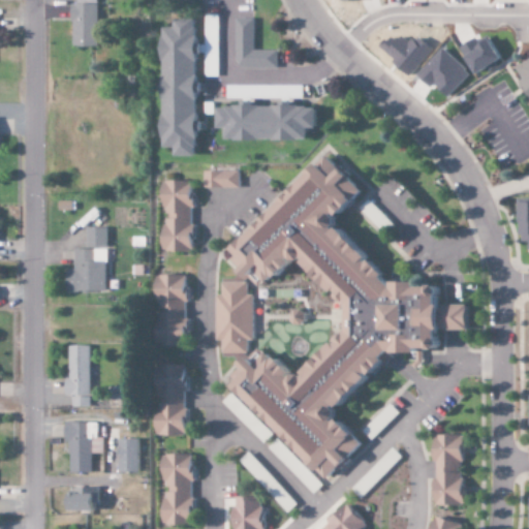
[(99,45),(98,0),(79,0),(80,3),(73,4),(74,47),(99,45)]
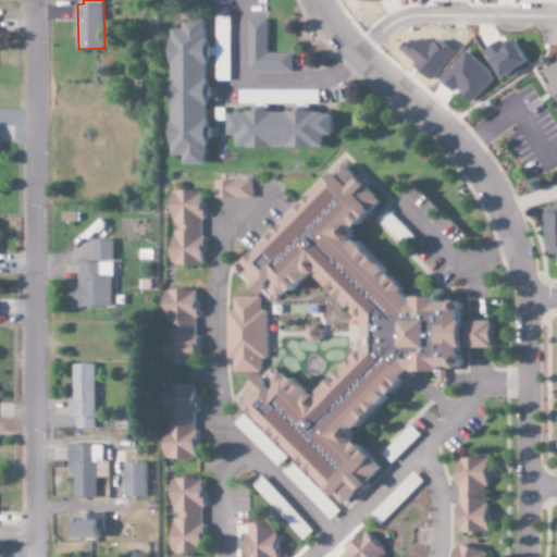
[(211,164),(211,139),(218,139),(218,127),(211,127),(211,102),(215,102),(215,76),(213,76),(213,58),(218,58),(218,81),(232,81),(232,15),(214,15),(214,20),(189,20),(189,28),(176,28),(176,156),(188,156),(188,164),(211,164)]
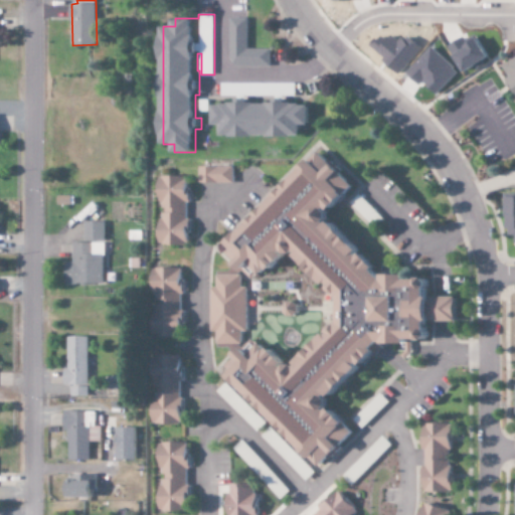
[(271,48),(249,48),(248,17),(231,18),(232,66),(272,65),(271,48)]
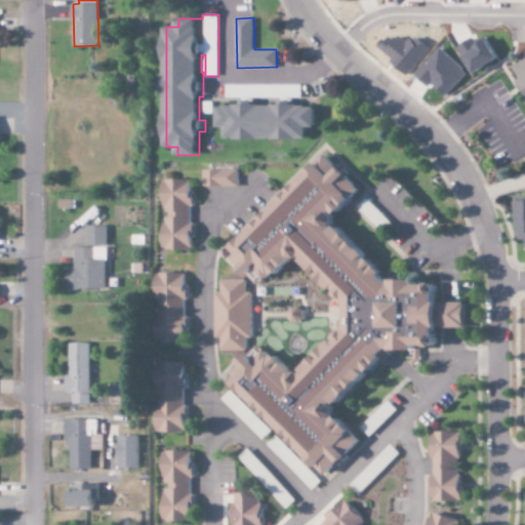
[(524,58),(514,65),(524,86),(524,58)]
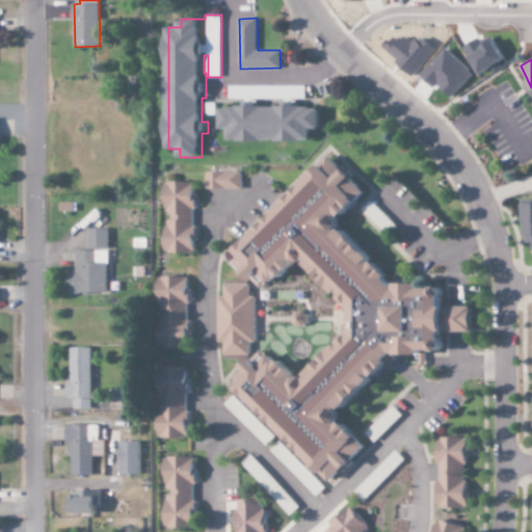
[(313,140),(314,128),(322,128),(322,107),(222,106),(221,128),(232,128),(231,140),(313,140)]
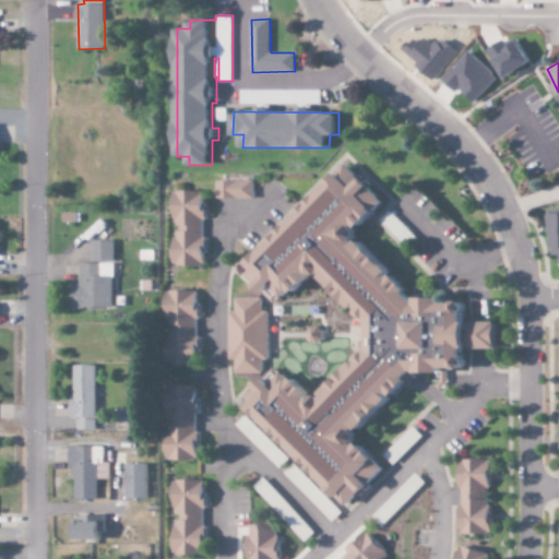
[(358,235),(390,201),(349,163),(252,268),(249,295),(236,294),(228,359),(238,360),(236,376),(253,378),(276,354),(257,285),(269,297),(347,274),(370,349),(322,401),(281,363),(245,401),(355,504),(390,467),(361,441),(363,436),(423,371),(441,373),(449,367),(470,369),(473,347),(497,351),(498,337),(450,293),(427,299),(358,235)]
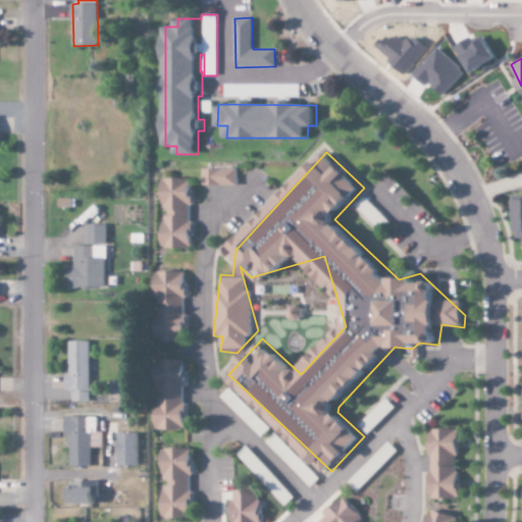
[(204,186),(239,186),(239,168),(204,168),(204,186)]
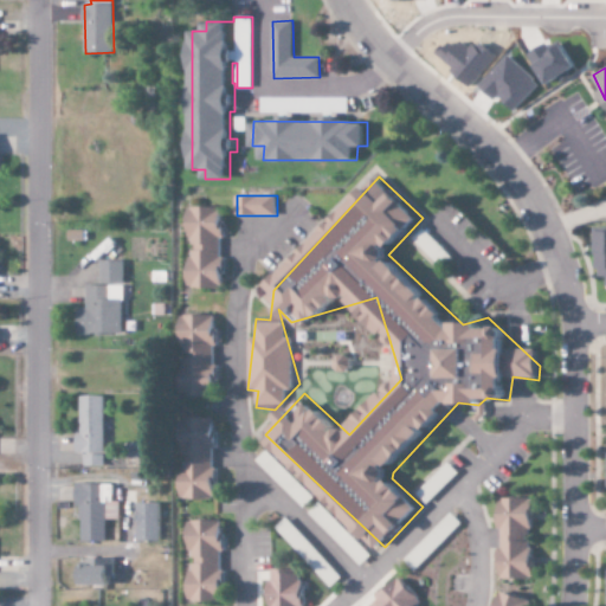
[(224,207),(191,208),(193,288),(225,288),(224,207)]
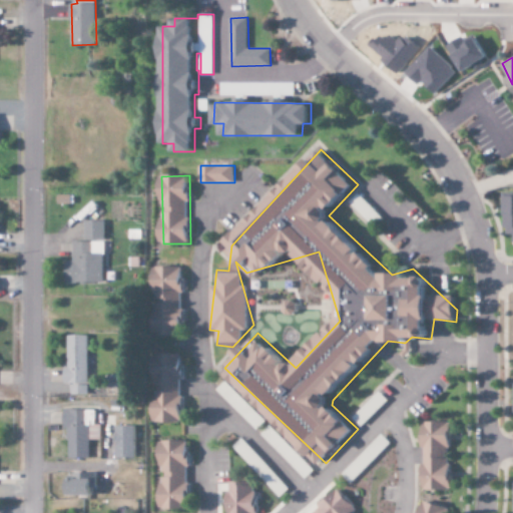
[(512,194),(505,194),(504,234),(512,234),(512,194)]
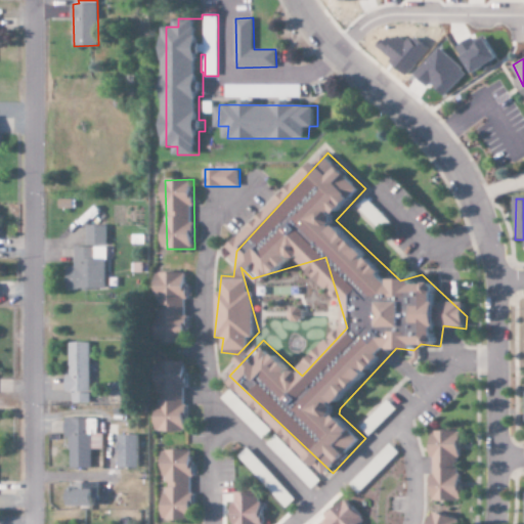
[(87,246),(108,246),(108,226),(87,225),(87,246)]
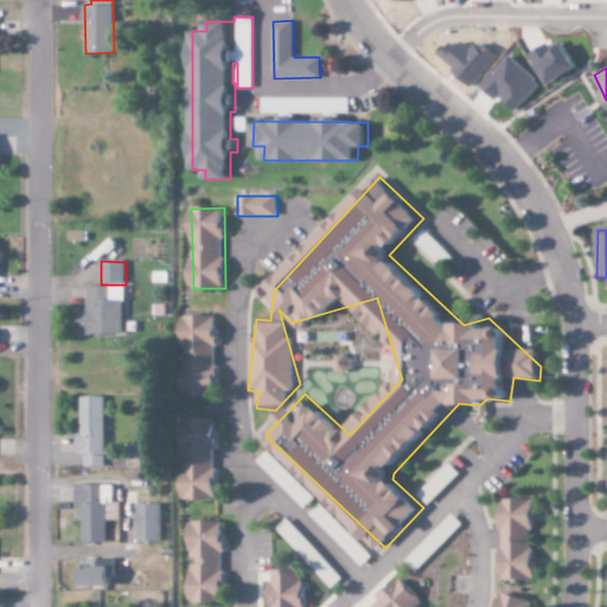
[(80,336),(125,334),(123,286),(88,286),(88,310),(78,310),(80,336)]
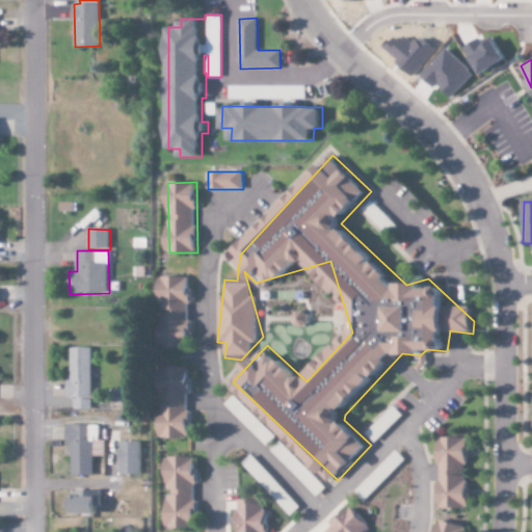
[(162,348),(189,348),(191,276),(164,276),(162,348)]
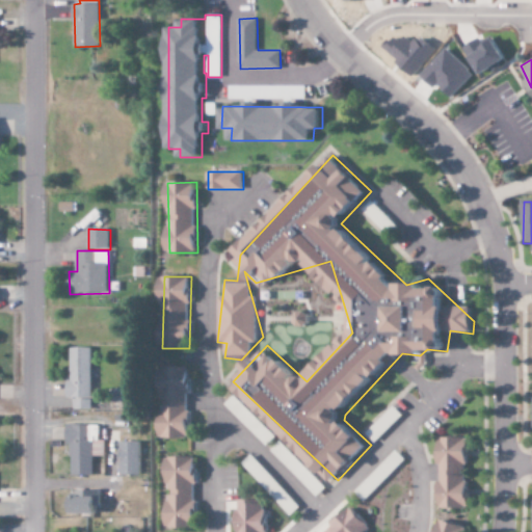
[(71,347),(70,398),(75,398),(75,409),(92,409),(94,347),(71,347)]
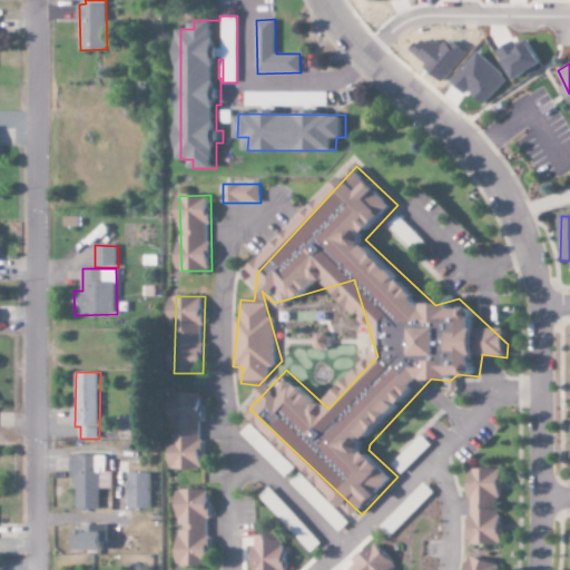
[(175,469),(204,469),(205,441),(204,441),(204,393),(175,393),(175,469)]
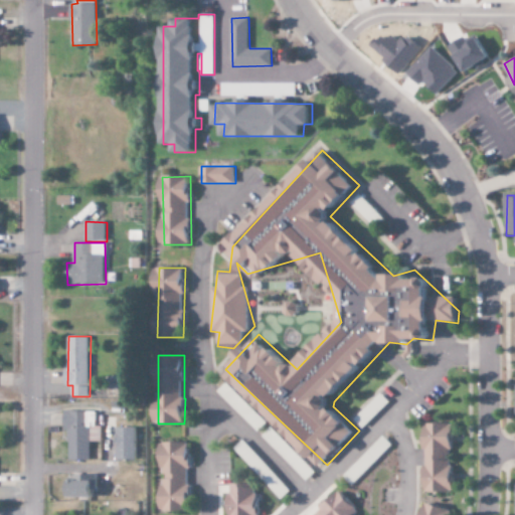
[(92,460),(92,442),(101,442),(101,426),(96,426),(97,411),(68,411),(67,460),(92,460)]
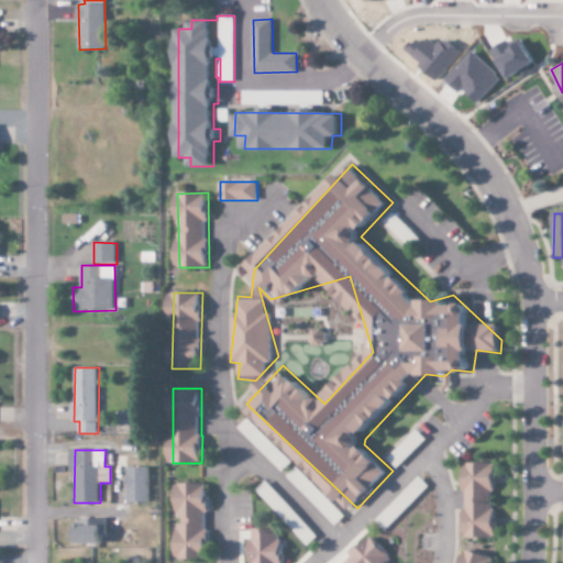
[(466,463),(466,538),(496,538),(496,463),(466,463)]
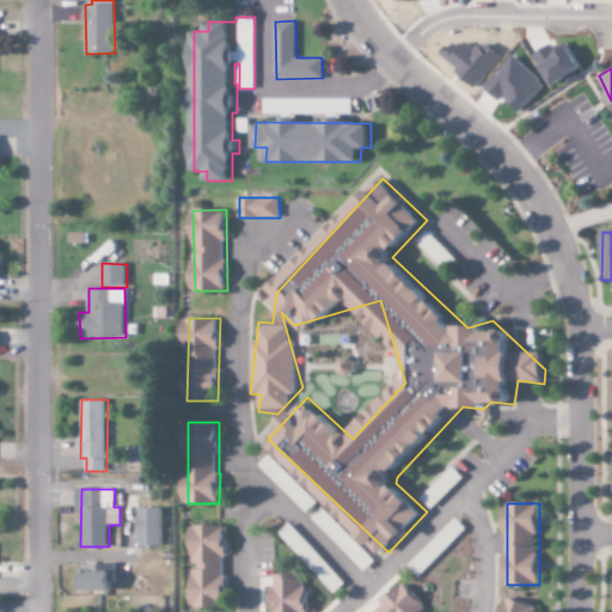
[(164,508),(141,508),(140,546),(163,548),(164,508)]
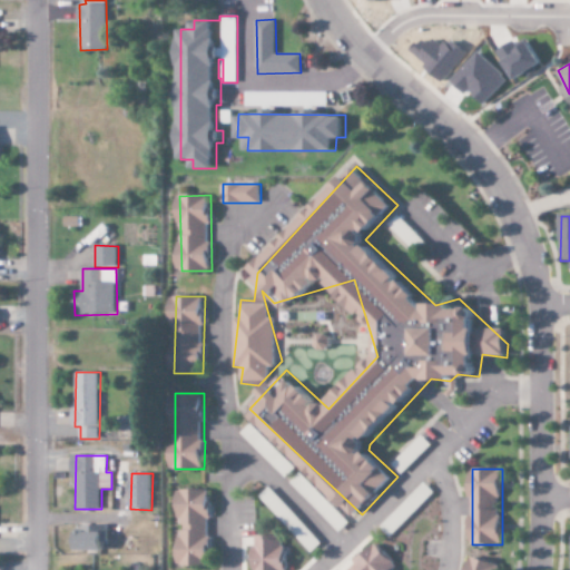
[(210,490),(180,490),(182,566),(213,566),(212,537),(210,490)]
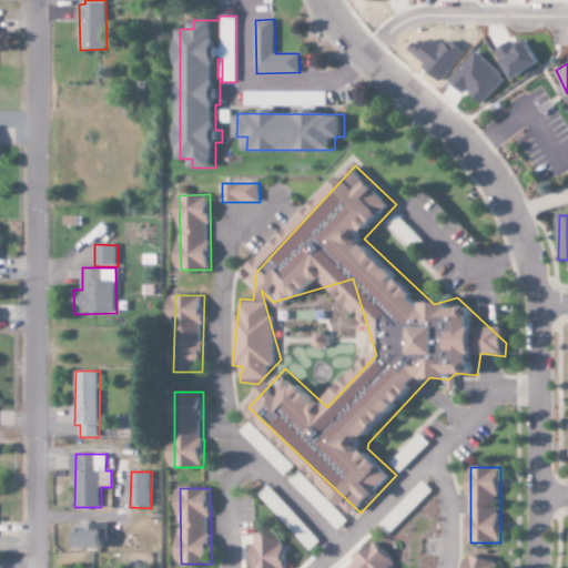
[(78,525),(77,548),(108,549),(108,525),(78,525)]
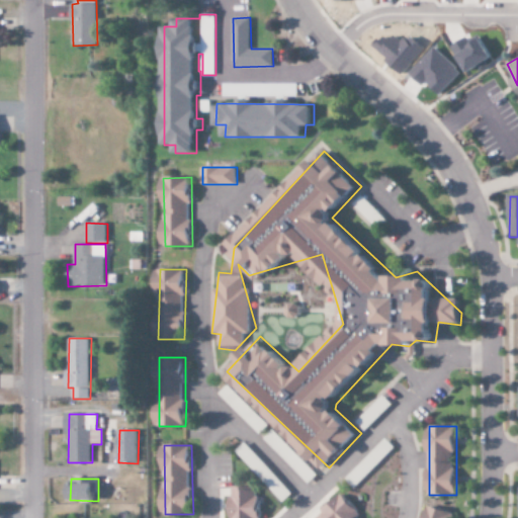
[(231,488),(231,517),(260,517),(260,487),(231,488)]
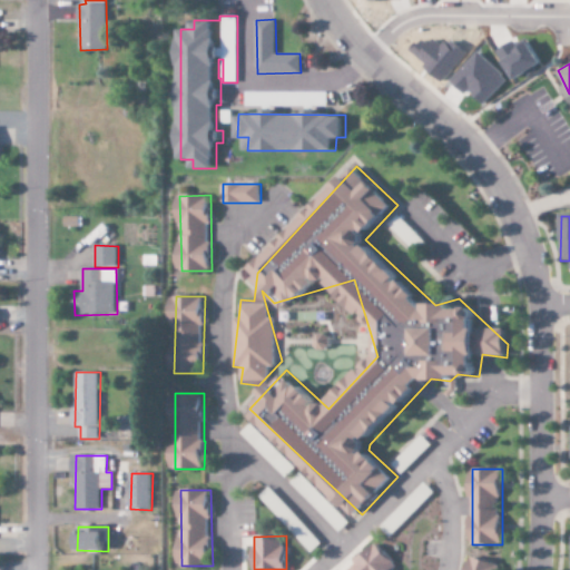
[(346,569),(396,569),(397,569),(379,544),(346,569)]
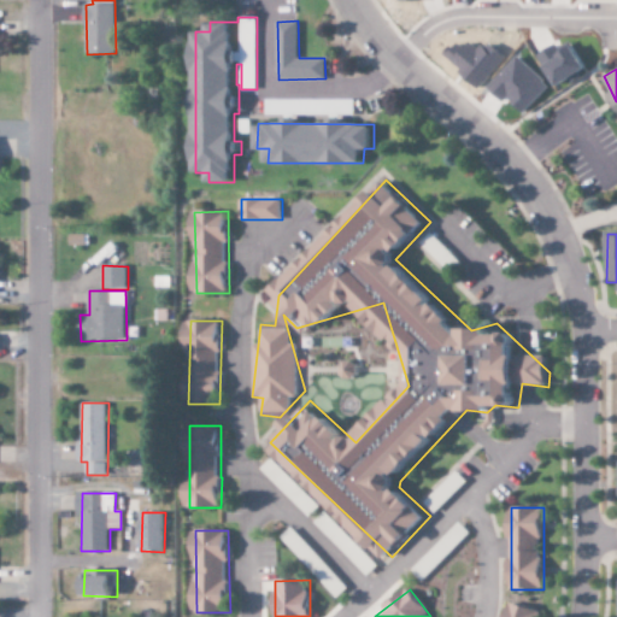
[(504,616),(538,616),(539,610),(507,603),(504,616)]
